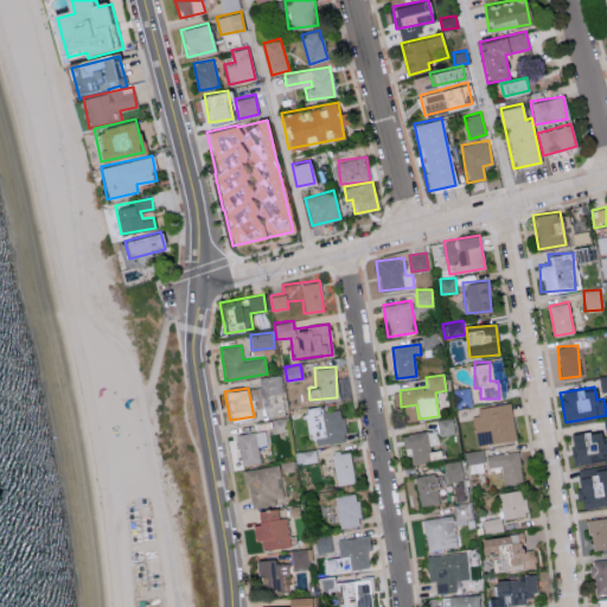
[(477,445),(516,439),(510,403),(471,409),(477,445)]
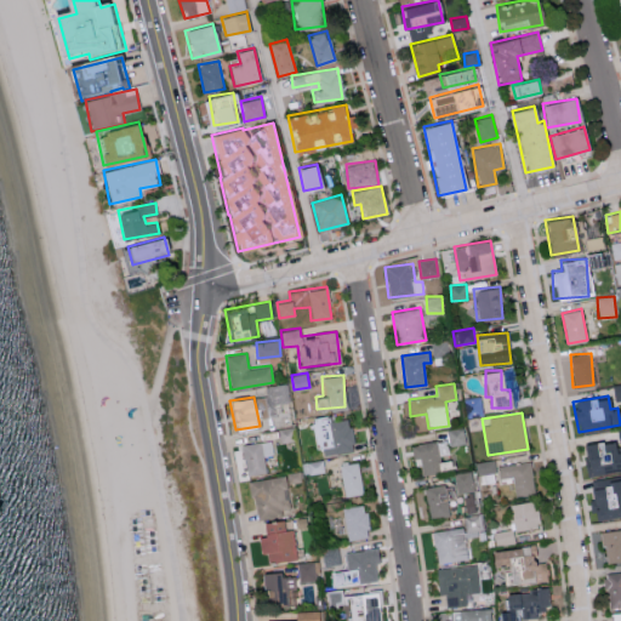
[(315,416),(319,455),(353,451),(349,419),(329,420),(328,415),(315,416)]
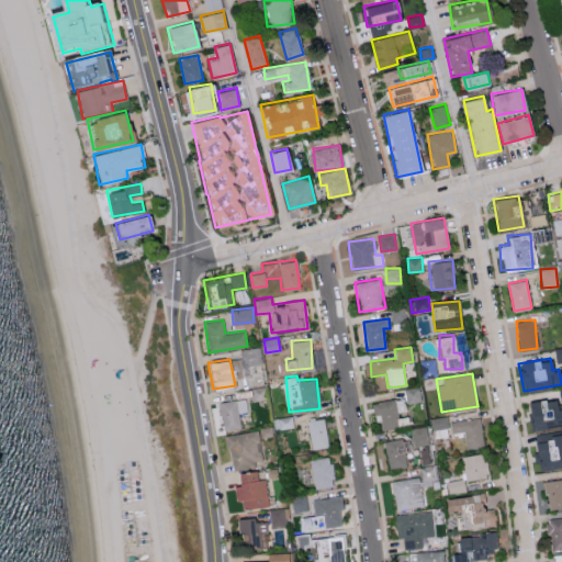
[(405,403),(420,401),(418,386),(403,389),(405,403)]
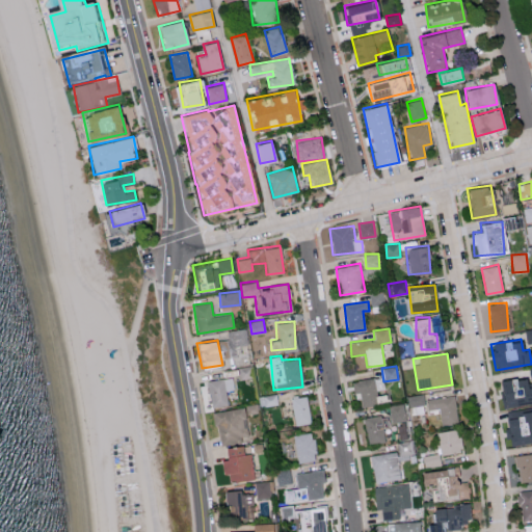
[(234,389),(232,376),(207,380),(211,406),(228,404),(225,390),(234,389)]
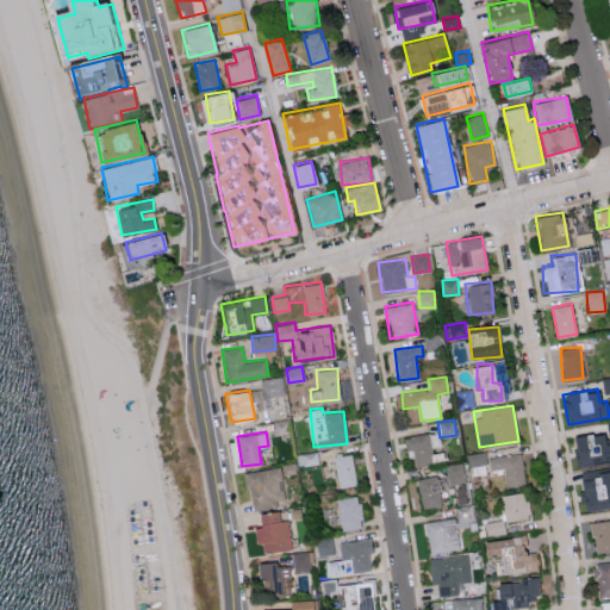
[(576,466),(609,461),(609,441),(604,443),(602,431),(572,436),(576,466)]
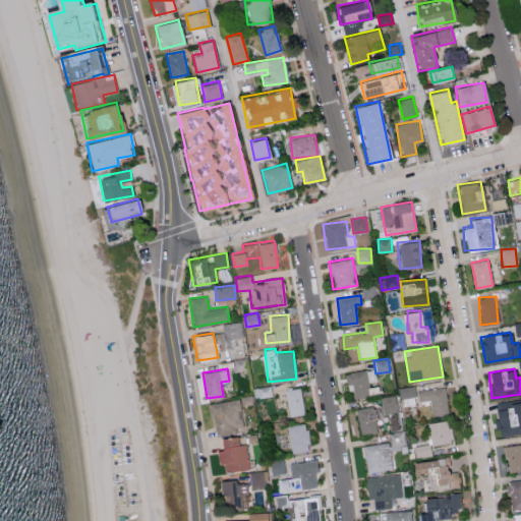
[(354,398),(369,396),(366,369),(344,372),(345,385),(352,384),(354,398)]
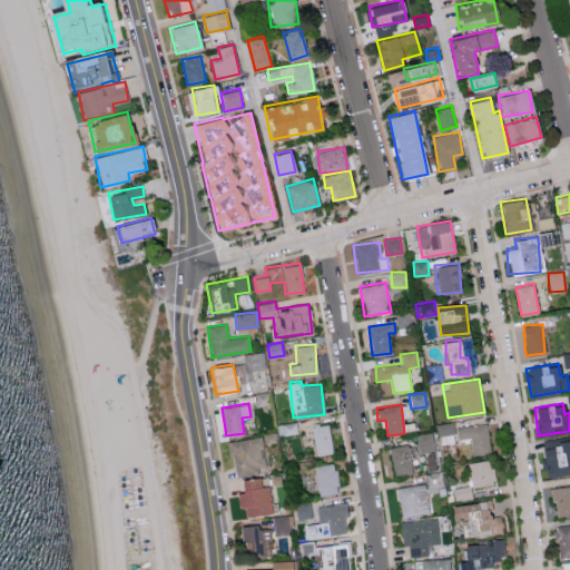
[(455,442),(454,422),(438,423),(439,443),(455,442)]
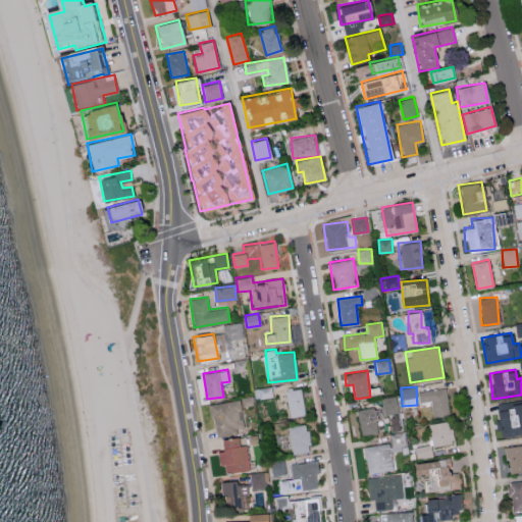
[(289,416),(304,415),(301,388),(285,389),(289,416)]
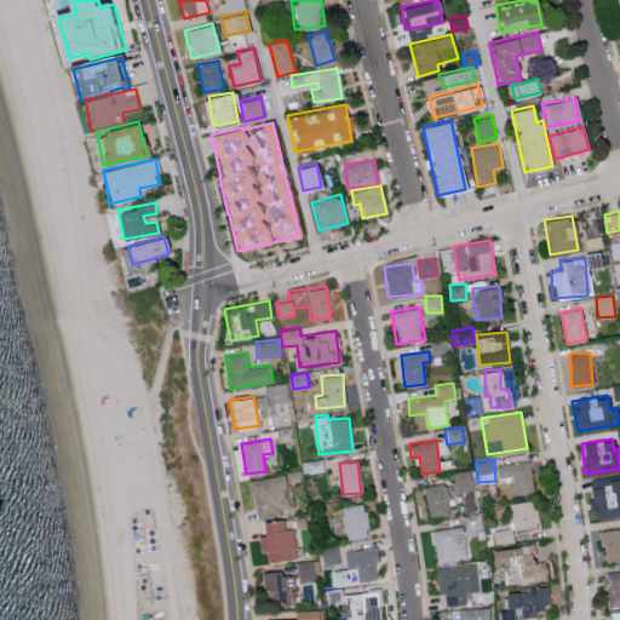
[(512,494),(532,493),(530,461),(497,463),(498,476),(511,476),(512,494)]
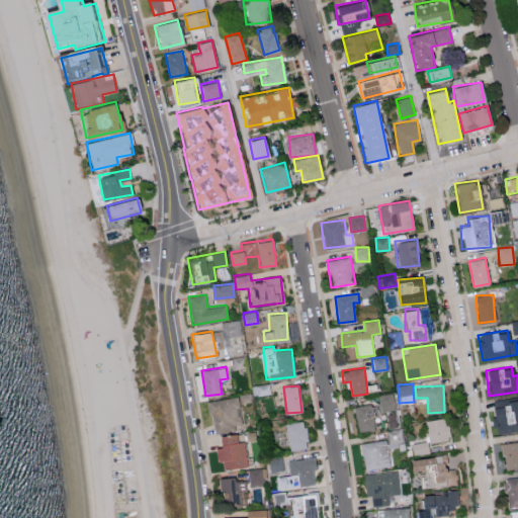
[(380,411),(396,410),(394,393),(378,394),(380,411)]
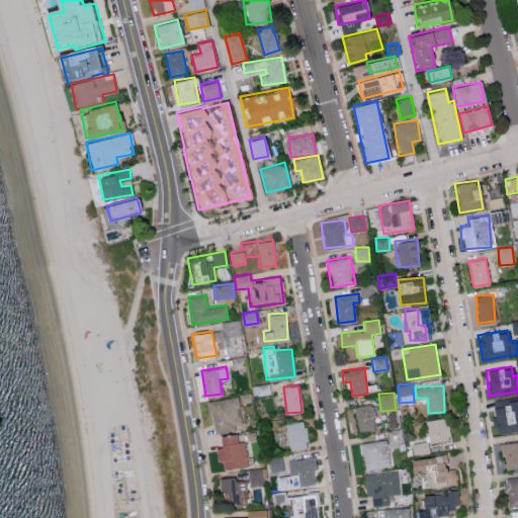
[(211,431),(242,428),(239,397),(208,400),(211,431)]
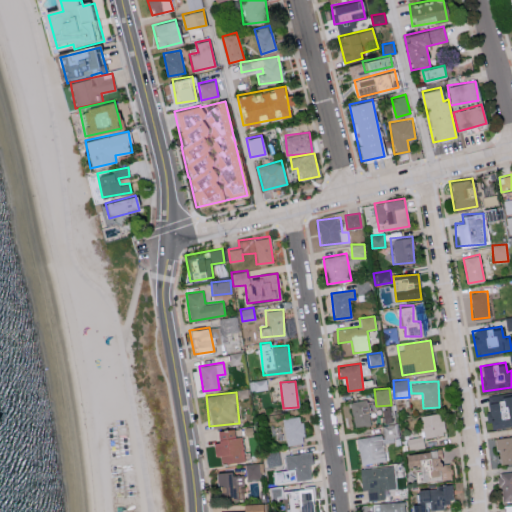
[(489,411),(484,412),(488,429),(511,424),(511,392),(486,397),(489,411)]
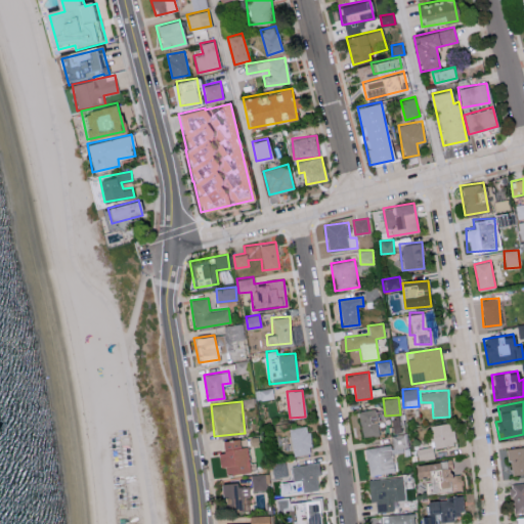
[(362,437),(380,434),(375,408),(358,411),(362,437)]
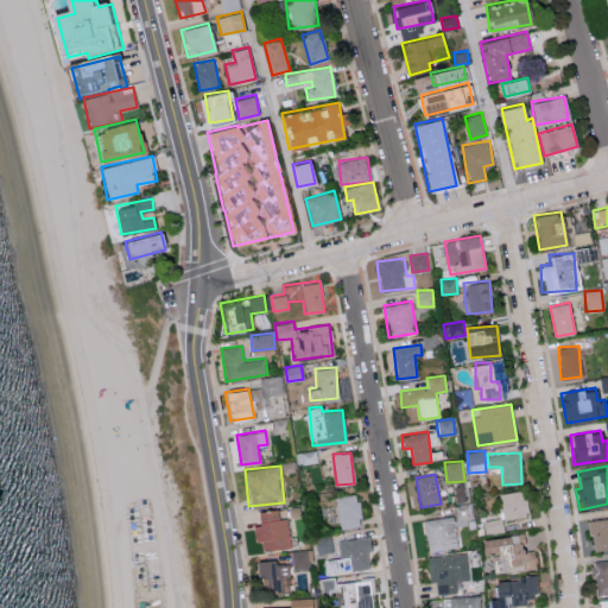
[(499,493),(502,518),(526,515),(524,489),(499,493)]
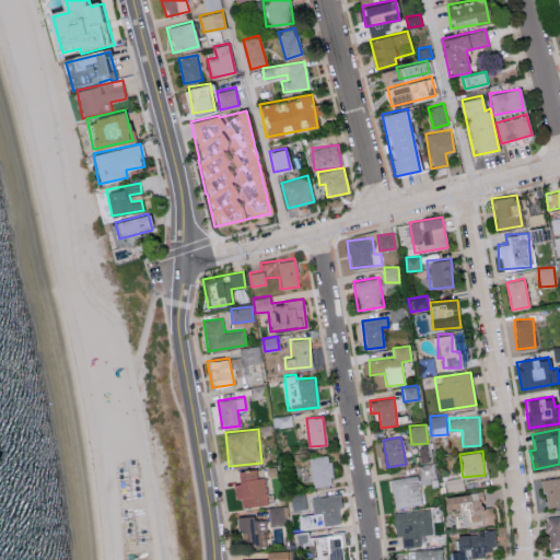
[(307,457),(312,487),(333,483),(328,454),(307,457)]
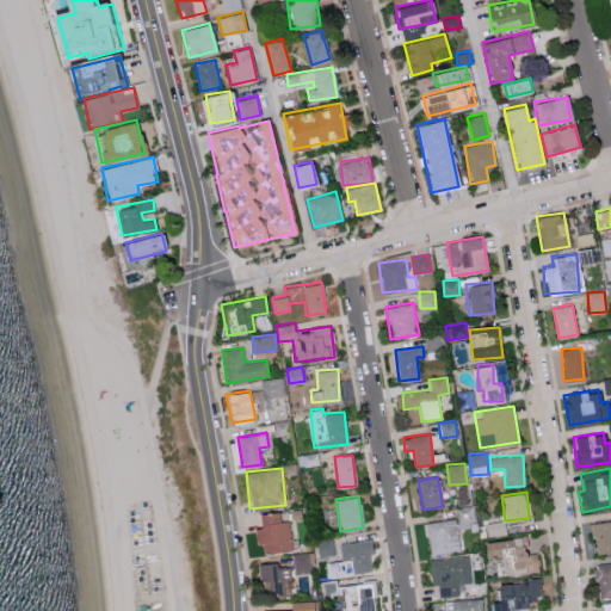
[(258,514),(260,526),(253,528),(255,544),(263,543),(265,554),(291,549),(285,510),(258,514)]
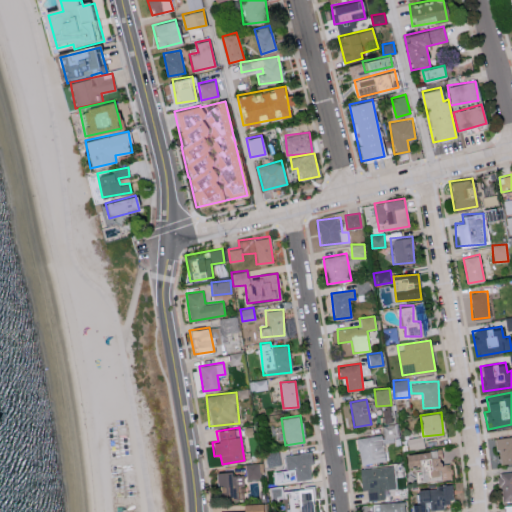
[(385,460),(381,434),(357,438),(360,464),(385,460)]
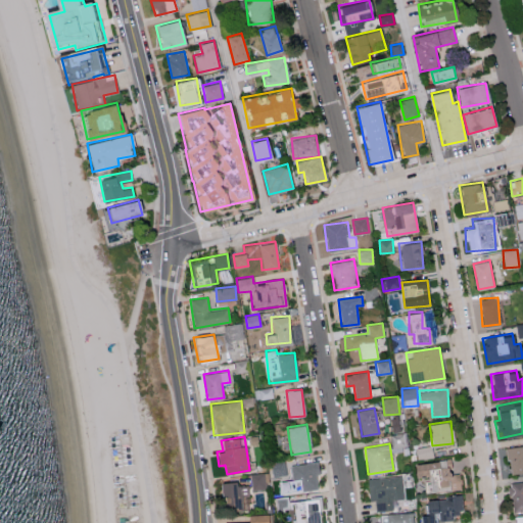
[(416,446),(417,458),(433,457),(432,445),(416,446)]
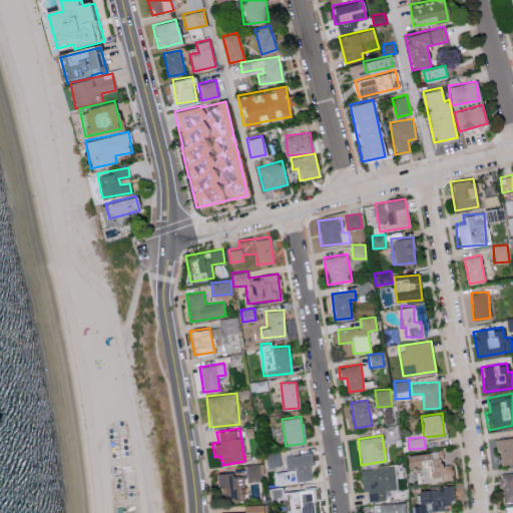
[(499,464),(512,463),(512,437),(497,438),(499,464)]
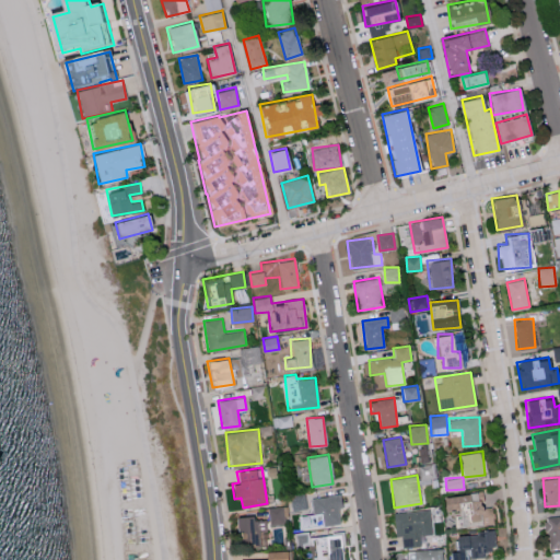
[(442,496),(444,510),(467,508),(469,522),(481,521),(482,524),(493,523),(491,505),(482,506),(480,490),(442,496)]
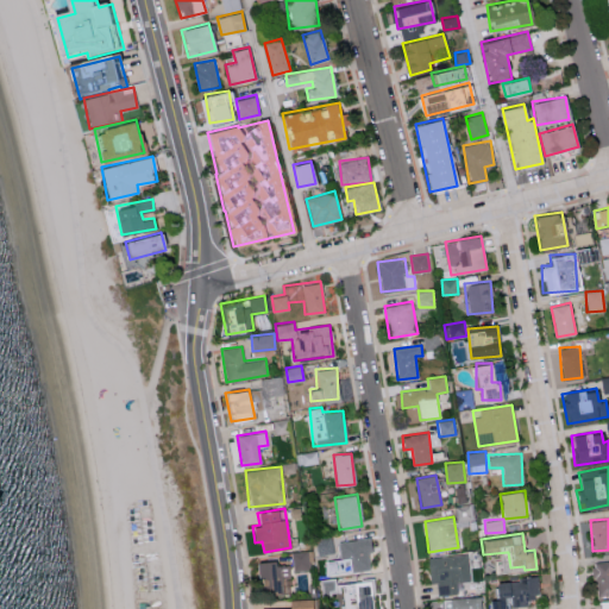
[(333,552),(331,535),(314,538),(318,554),(333,552)]
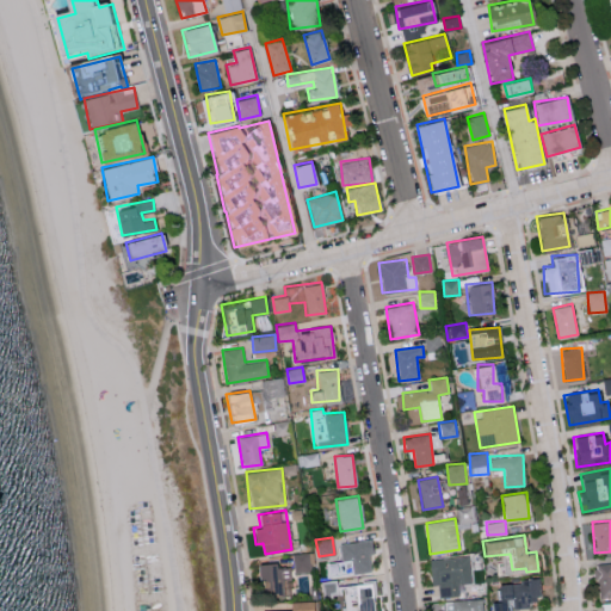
[(371,569),(368,555),(372,554),(370,538),(338,543),(341,560),(325,562),(327,576),(371,569)]
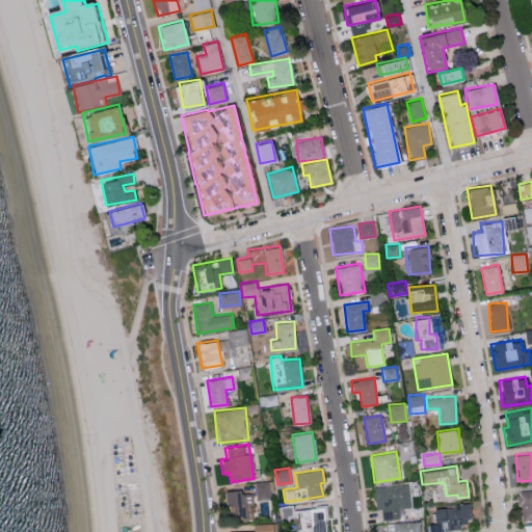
[(257,500),(271,498),(268,480),(254,482),(257,500)]
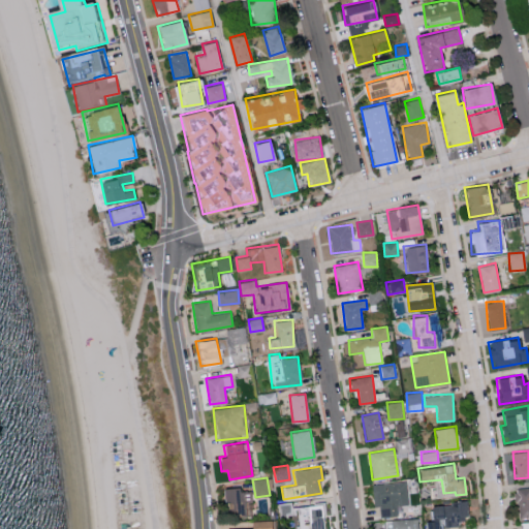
[(372,506),(379,505),(380,516),(397,516),(397,505),(407,504),(406,480),(371,483),(372,506)]
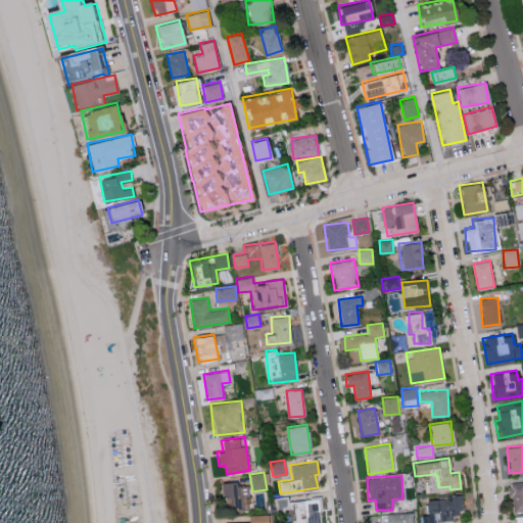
[(249,484),(239,485),(239,481),(220,482),(221,510),(249,509),(249,484)]
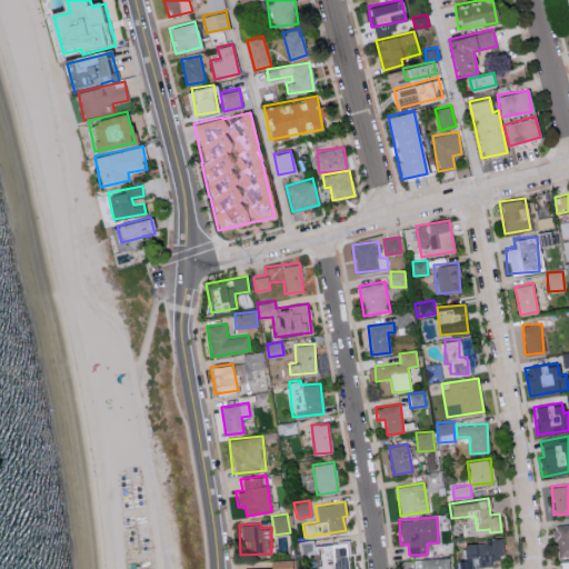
[(556,555),(568,555),(568,523),(555,525),(556,555)]
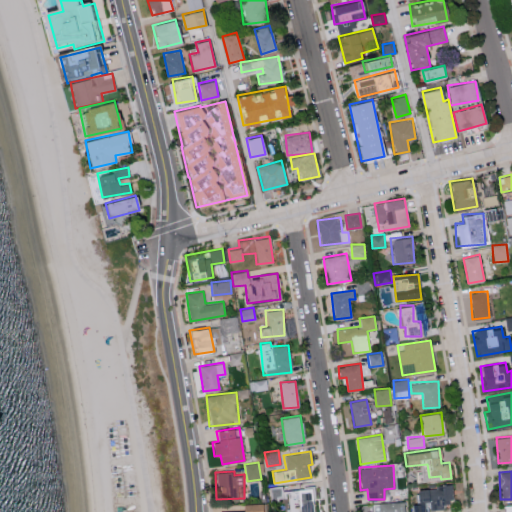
[(413,511),(426,511),(426,509),(444,508),(444,501),(452,501),(452,485),(413,487),(413,511)]
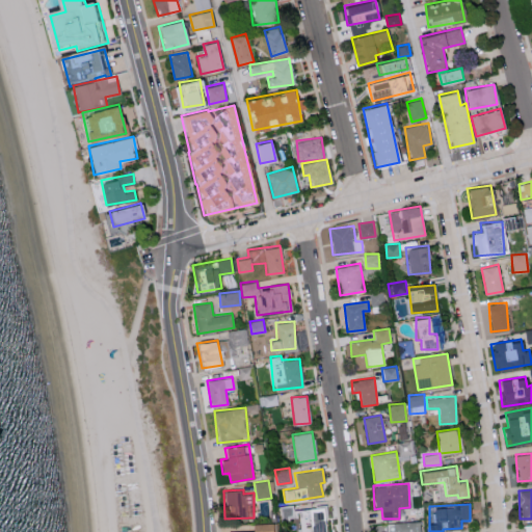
[(298,531),(324,531),(325,508),(299,507),(298,531)]
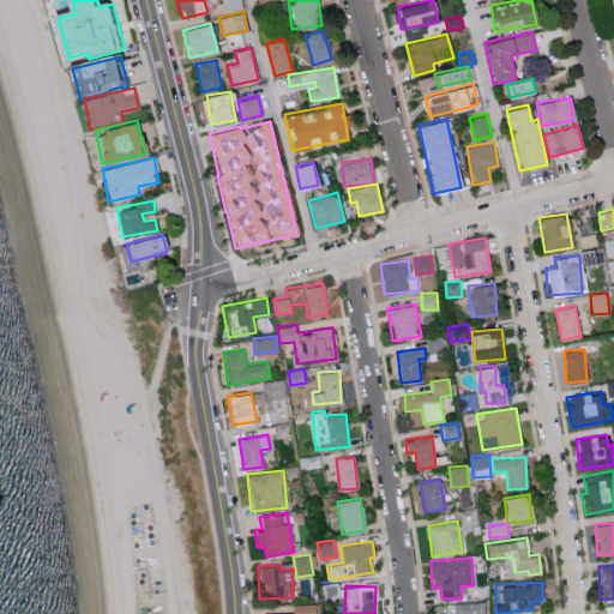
[(446,602),(447,613),(438,613),(437,613),(482,613),(482,601),(446,602)]
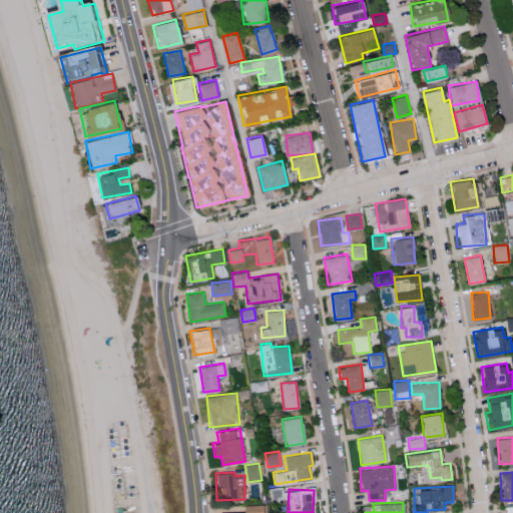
[(217,512),(216,512),(262,512),(262,504),(242,504),(242,512),(217,512)]
